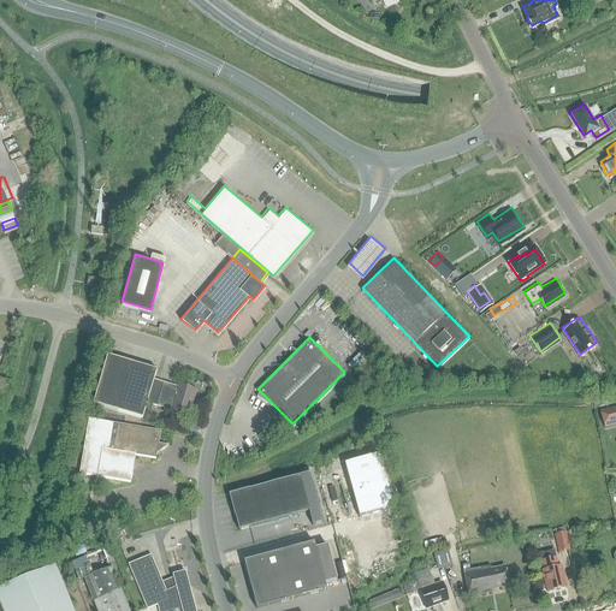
[(367,340),(347,361),(350,366),(372,344),(367,340)]
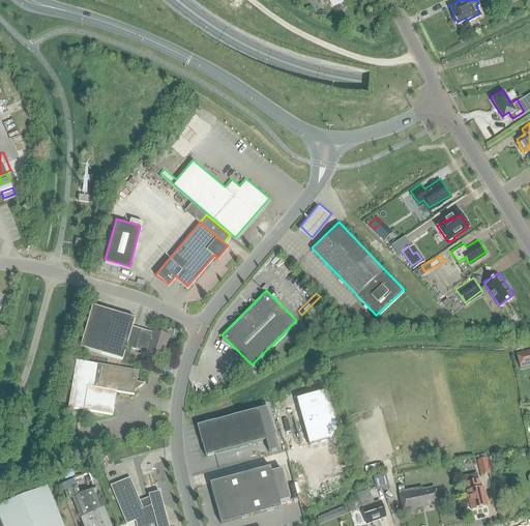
[(141,348),(145,333),(147,327),(131,323),(135,315),(91,302),(80,344),(122,356),(125,344),(135,346),(141,348)]
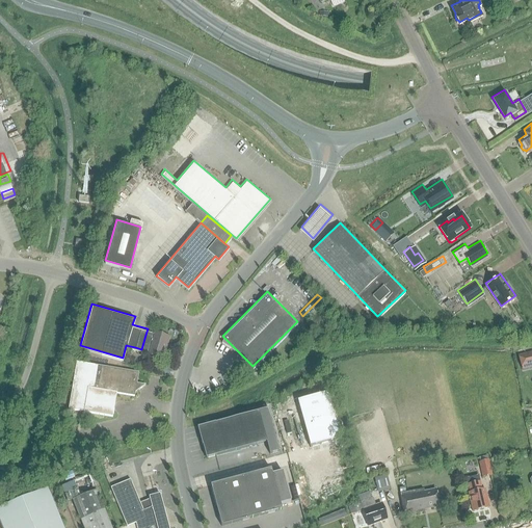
[(153,337),(145,335),(141,349),(160,354),(163,346),(165,347),(169,334),(155,330),(153,337)]
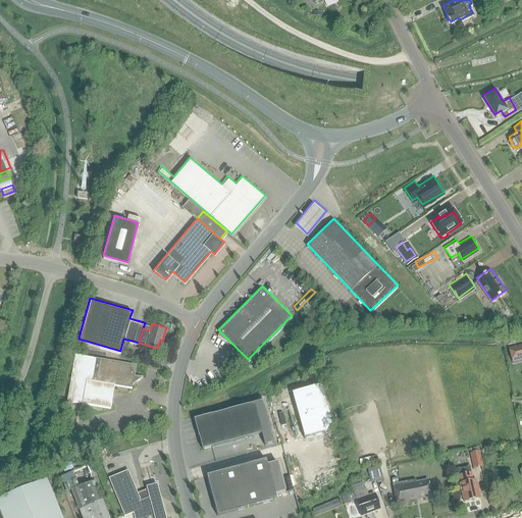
[(521,341),(508,345),(512,359),(521,356),(521,341)]
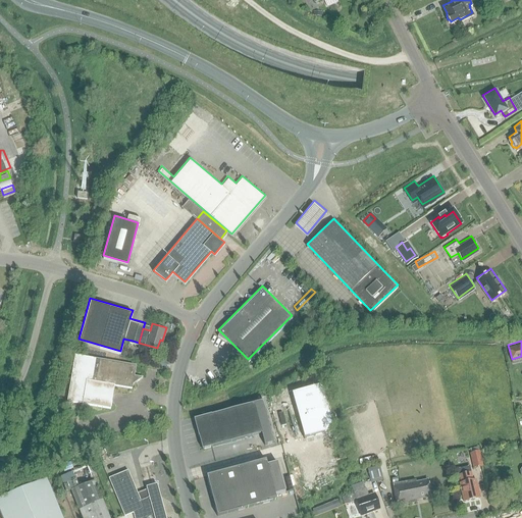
[(142,374),(134,372),(136,362),(74,352),(66,398),(110,405),(114,382),(132,385),(133,380),(142,374)]
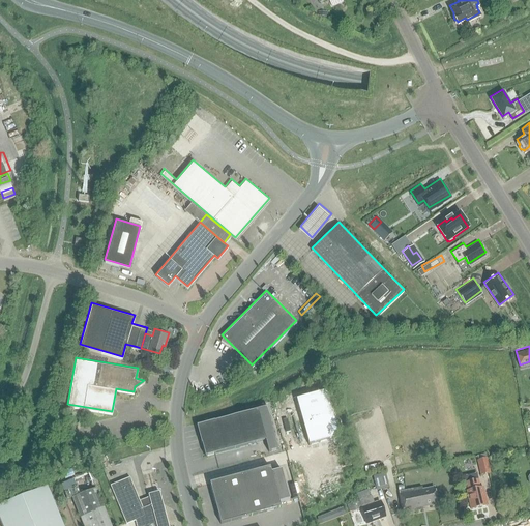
[(160,362),(158,368),(171,372),(172,366),(160,362)]
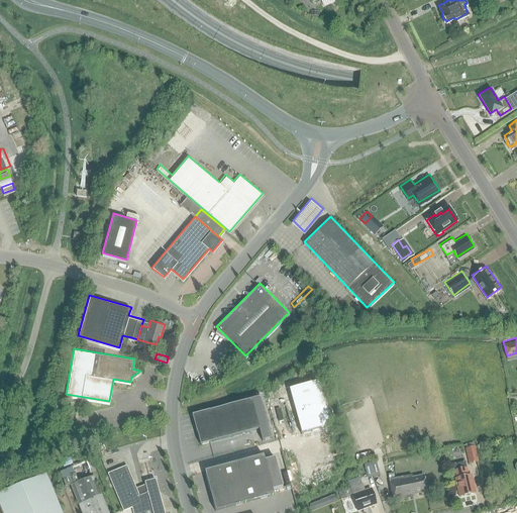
[(335,441),(319,383),(290,391),(306,449),(335,441)]
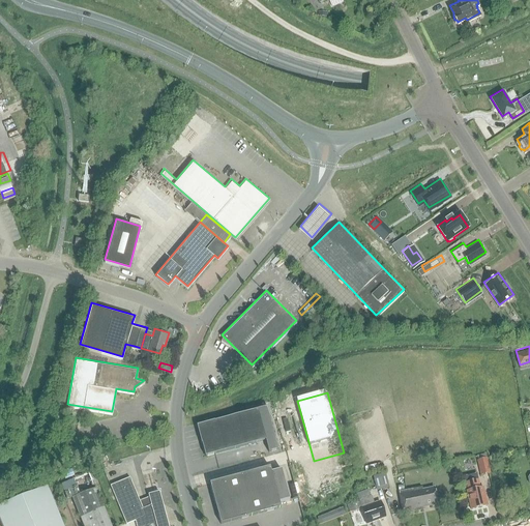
[(200,437),(205,454),(265,437),(257,406),(214,417),(213,417),(196,422),(200,437)]
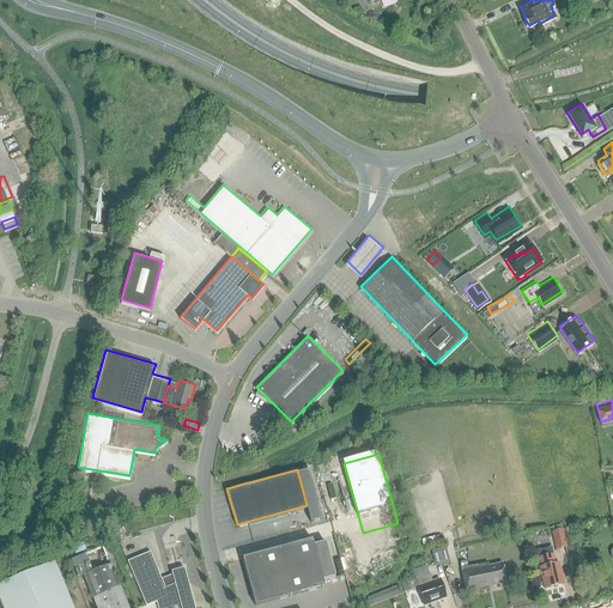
[(556,546),(566,542),(560,520),(551,523),(552,528),(551,528),(556,546)]
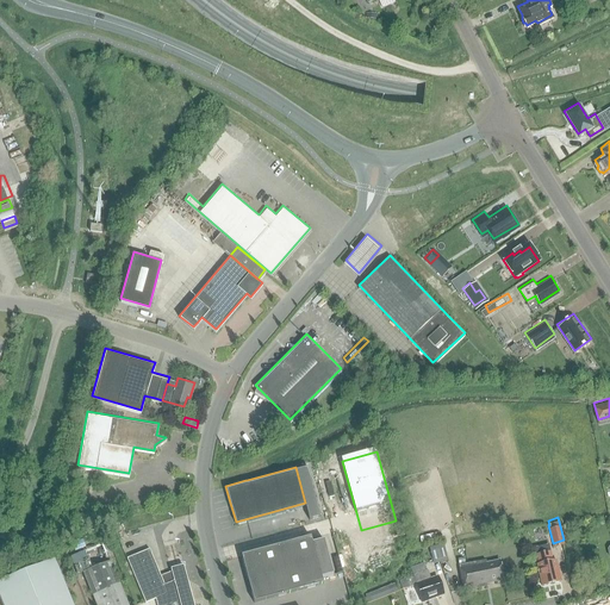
[(419,532),(421,538),(436,535),(435,529),(419,532)]
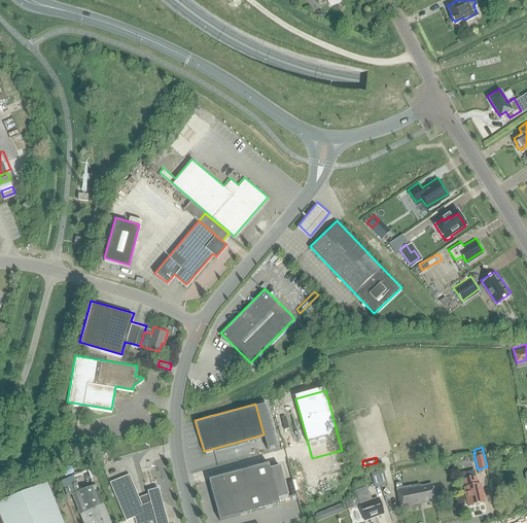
[(268,461),(208,478),(219,518),(279,501),(278,496),(270,466),(268,461)]
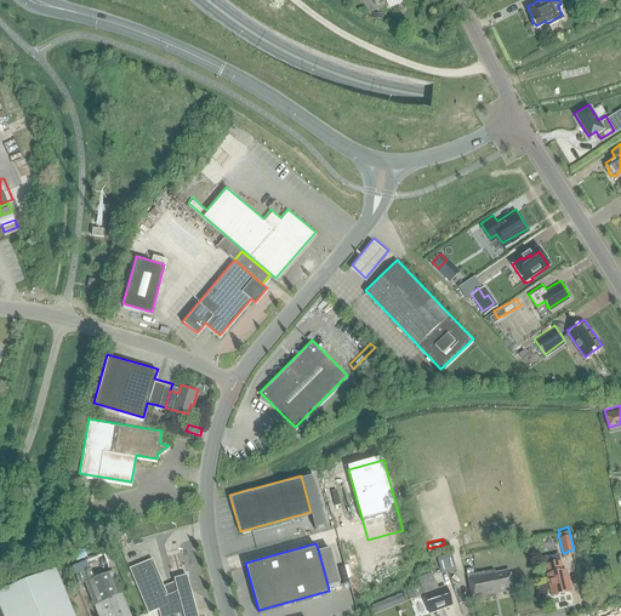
[(84,545),(73,549),(77,557),(87,553),(84,545)]
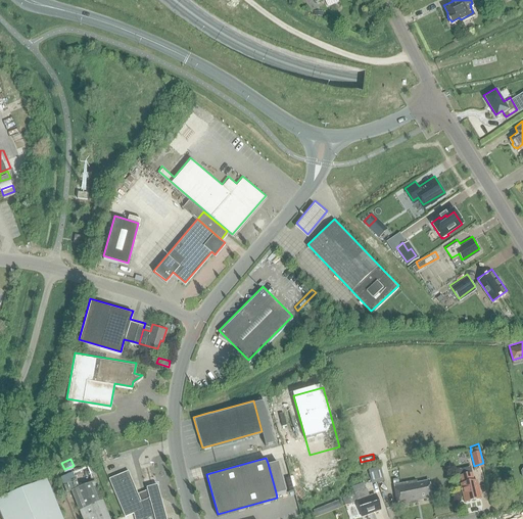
[(285,489),(277,460),(268,463),(276,492),(285,489)]
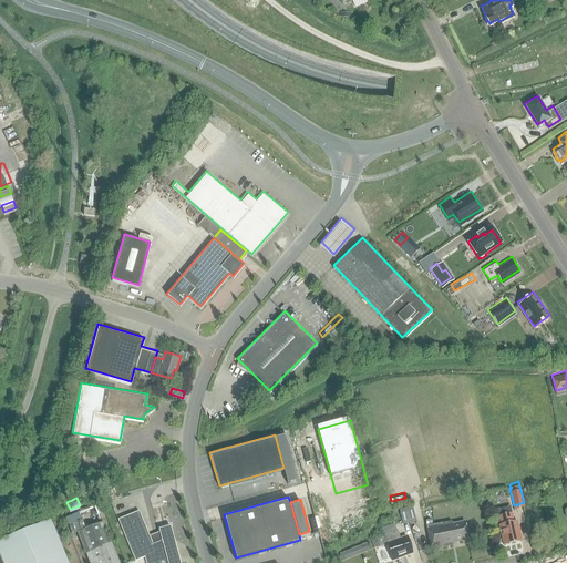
[(416,518),(412,502),(399,507),(402,521),(416,518)]
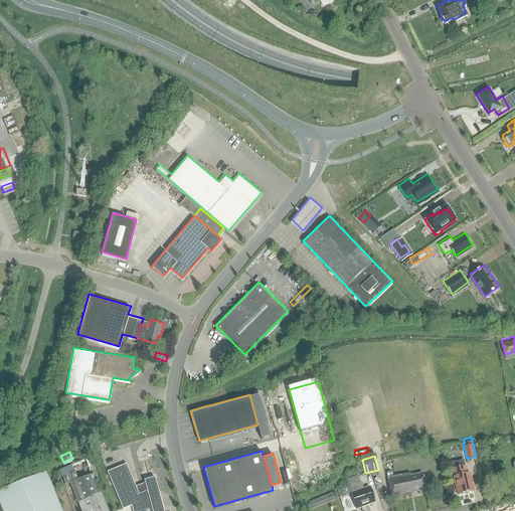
[(464,463),(463,463),(462,457),(452,460),(453,464),(452,464),(453,466),(452,466),(454,474),(453,474),(457,491),(473,488),(469,470),(466,471),(464,463)]
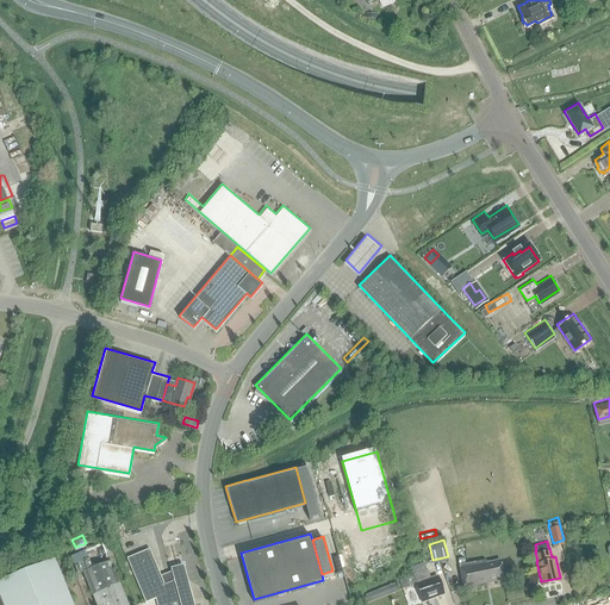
[(170,568),(161,573),(149,546),(126,555),(145,599),(155,596),(157,604),(194,604),(182,561),(170,565),(170,568)]
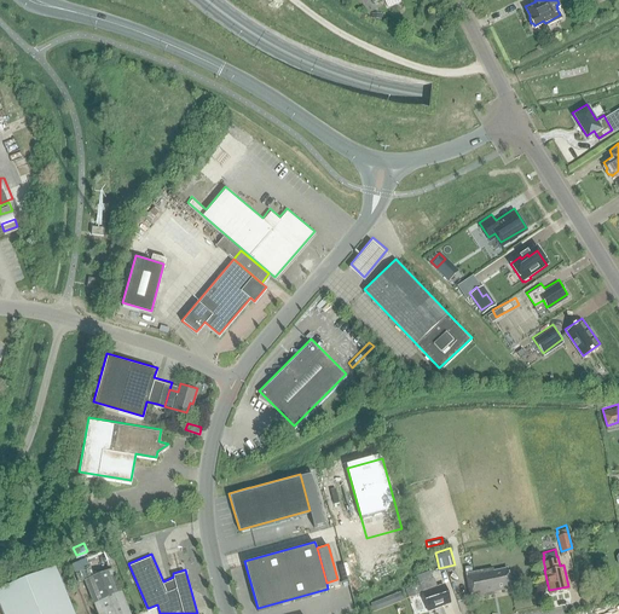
[(75,613),(71,604),(55,565),(0,586),(0,606),(3,613),(75,613)]
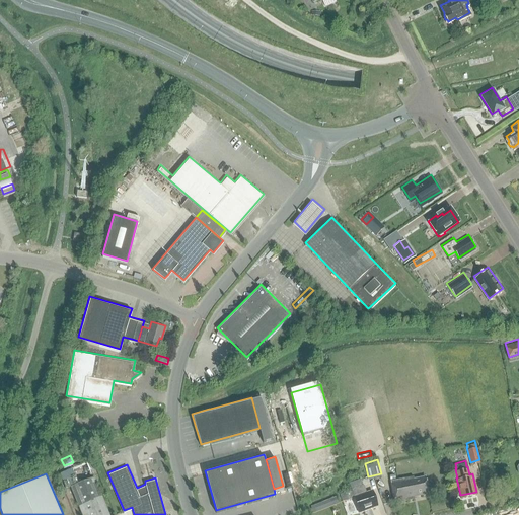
[(414,494),(428,490),(425,473),(414,476),(413,473),(390,477),(394,501),(414,496),(414,494)]
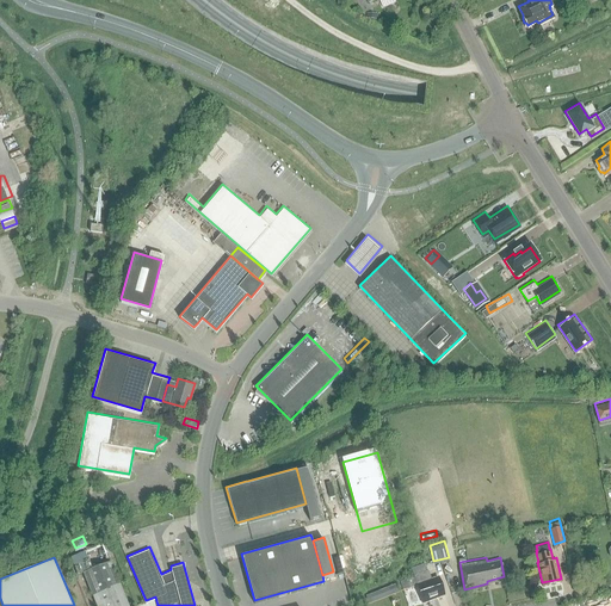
[(82,569),(92,592),(97,605),(129,605),(110,558),(82,569)]
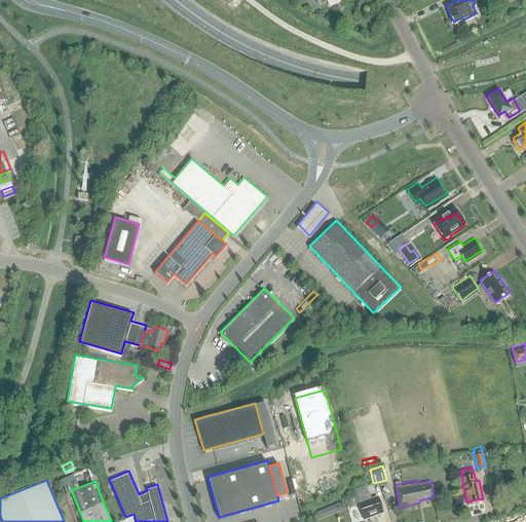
[(364,516),(364,517),(382,510),(382,509),(377,494),(370,496),(368,489),(365,483),(353,486),(357,493),(344,497),(346,505),(359,500),(364,516)]
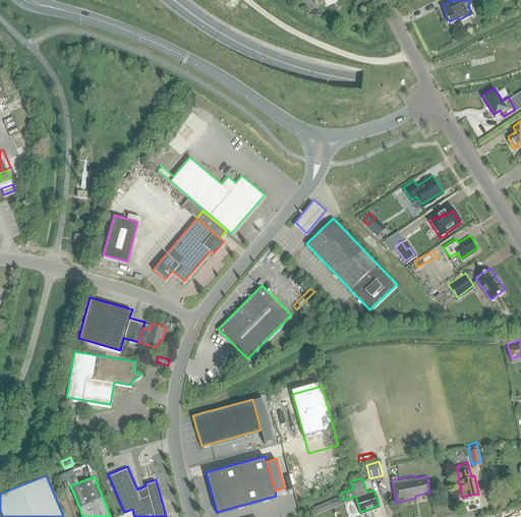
[(337,495),(311,505),(313,512),(340,502),(337,495)]
